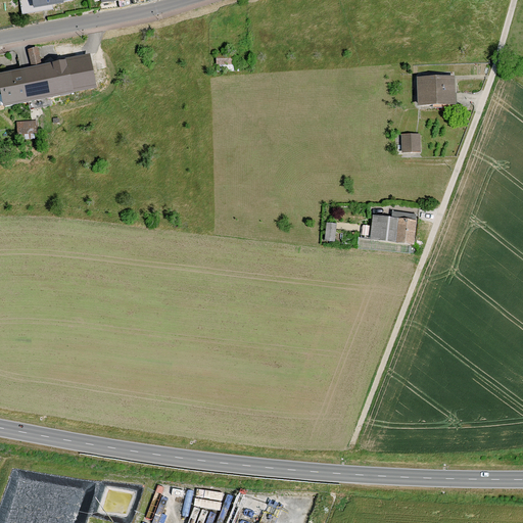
[(28,0),(30,8),(69,2),(68,0),(28,0)]
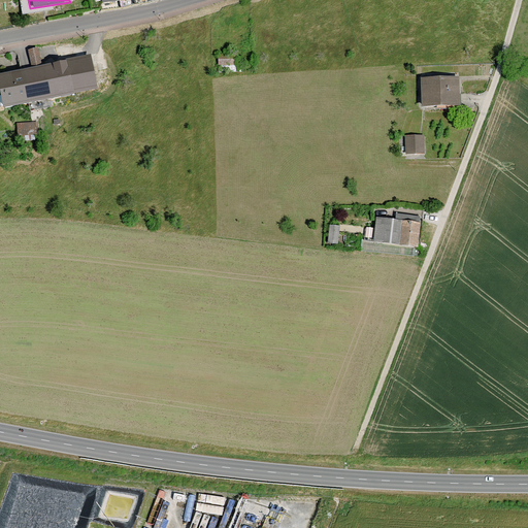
[(27,68),(0,73),(0,108),(92,93),(86,58),(40,66),(37,47),(24,51),(27,68)]
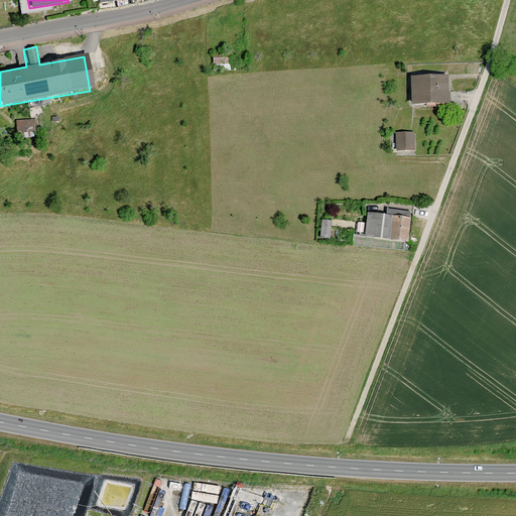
[(447,76),(407,77),(408,107),(447,106),(447,76)]
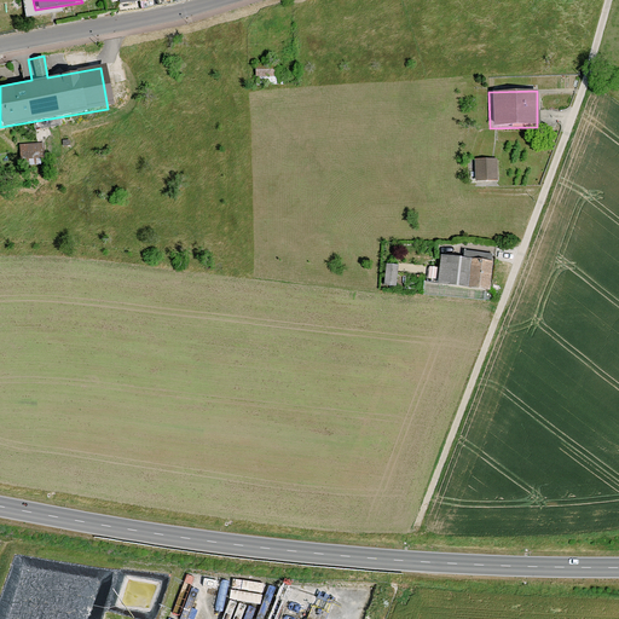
[(45,142),(22,142),(22,156),(45,156),(45,142)]
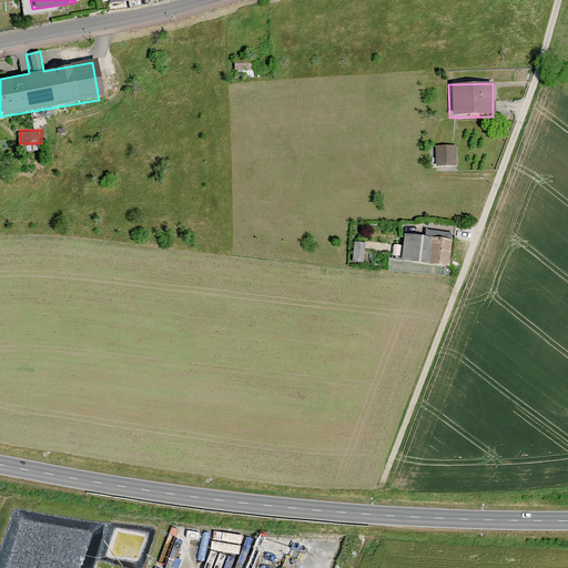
[(456,146),(434,146),(433,168),(456,169),(456,146)]
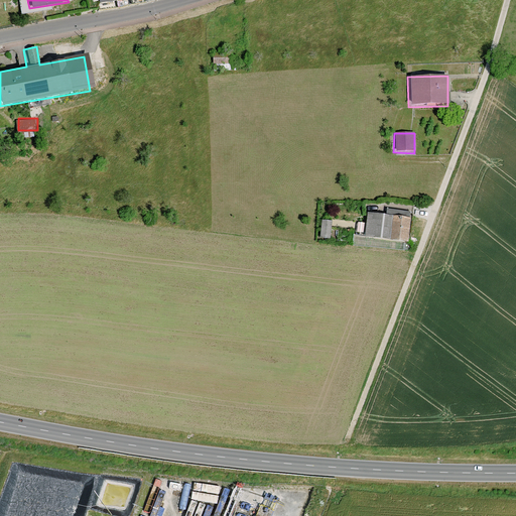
[(409,217),(366,213),(363,238),(407,242),(409,217)]
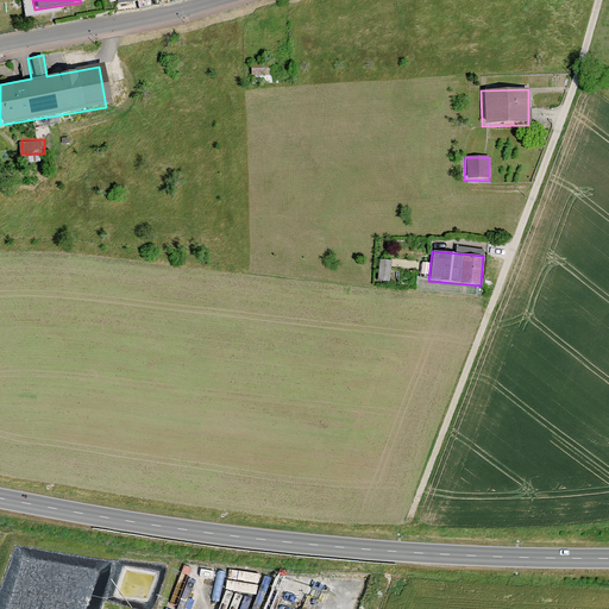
[(378,278),(389,280),(393,259),(381,257),(378,278)]
